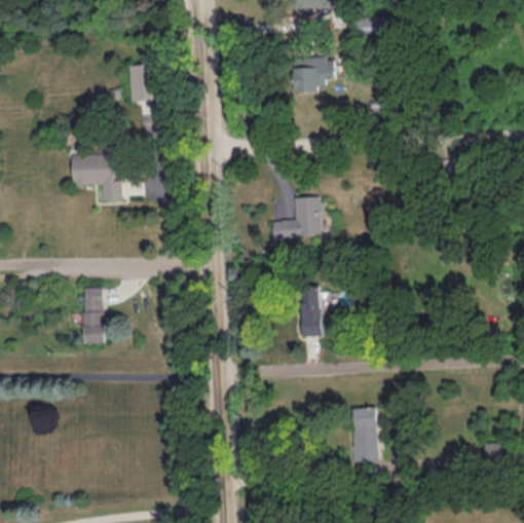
[(339,7),(338,0),(290,0),(290,8),(339,7)]
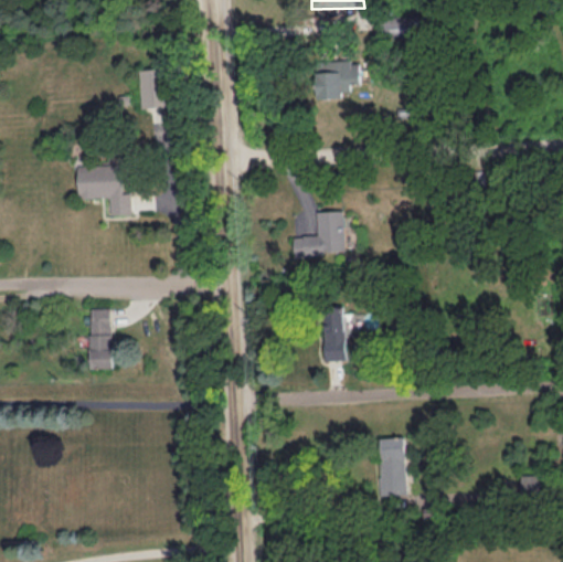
[(349,93),(349,84),(358,84),(358,63),(316,63),(316,101),(341,101),(341,93),(349,93)]
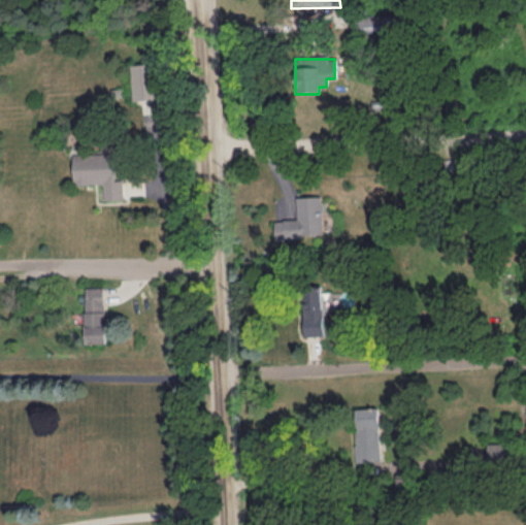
[(130,103),(148,102),(149,115),(156,115),(154,65),(129,66),(130,103)]
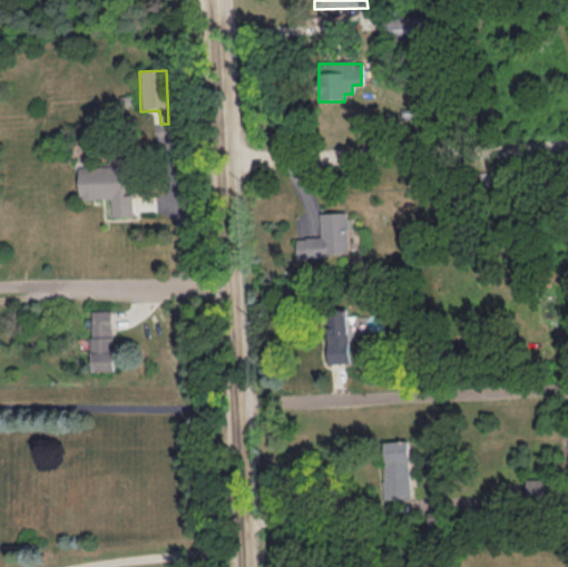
[(131,217),(130,167),(78,167),(78,201),(110,201),(110,218),(131,217)]
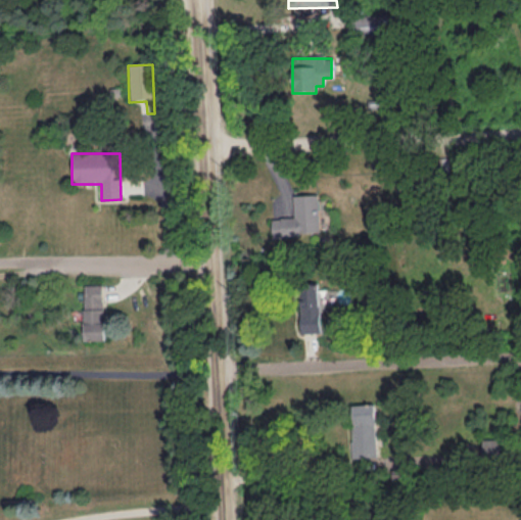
[(316,196),(291,197),(292,219),(270,220),(271,237),(318,236),(316,196)]
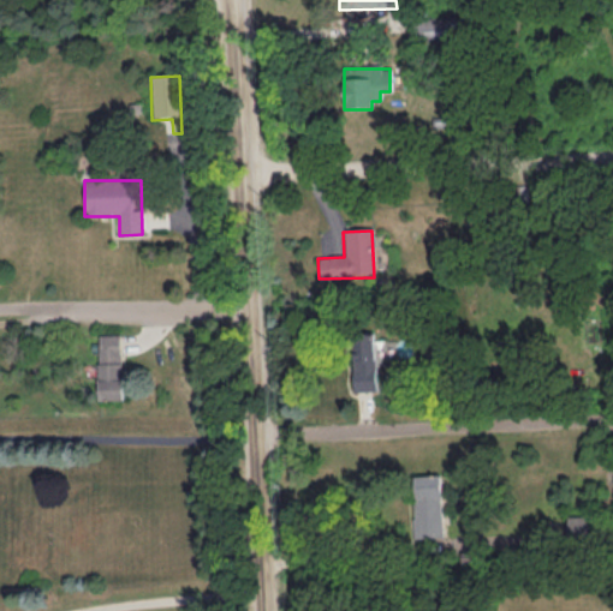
[(352,394),(375,393),(373,335),(350,335),(352,394)]
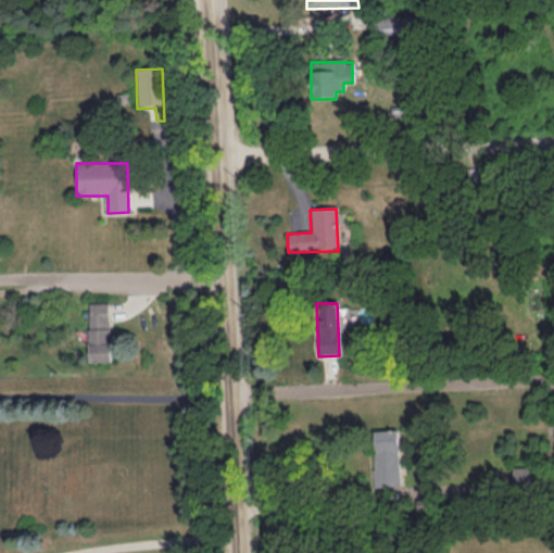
[(110,363),(108,304),(87,304),(88,364),(110,363)]
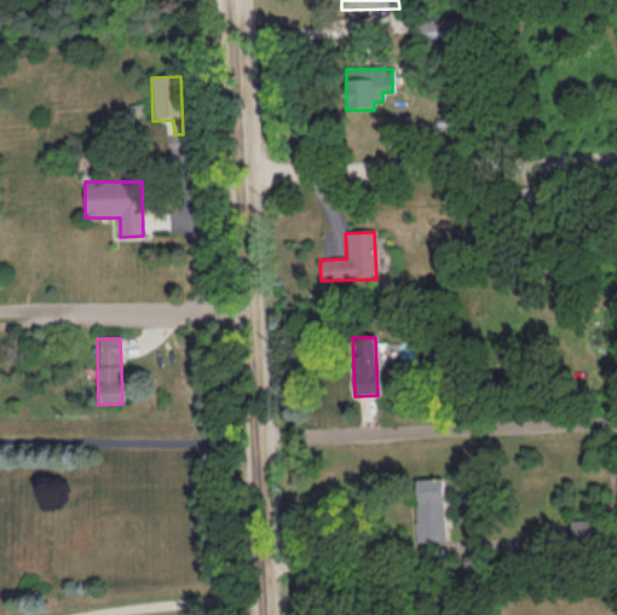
[(413,481),(416,546),(445,545),(443,480),(413,481)]
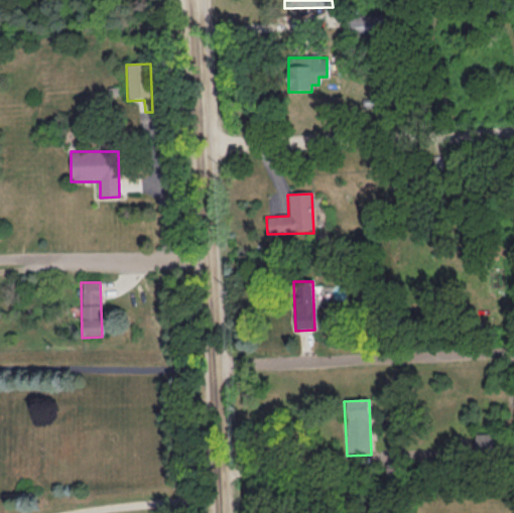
[(498,435),(475,435),(475,453),(498,453),(498,435)]
